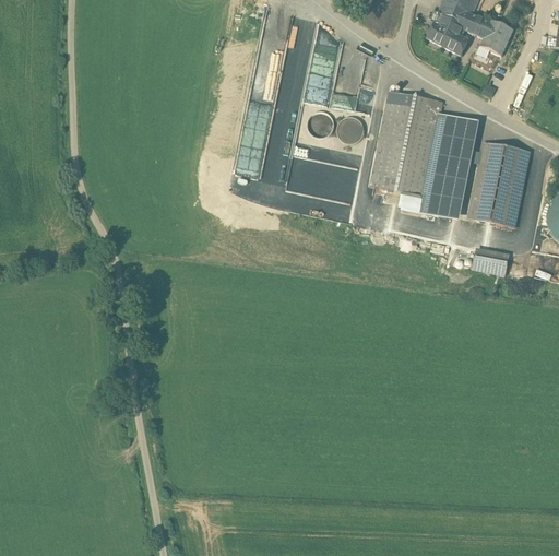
[(441,0),(437,11),(440,12),(466,24),(470,16),(476,0),(441,0)]
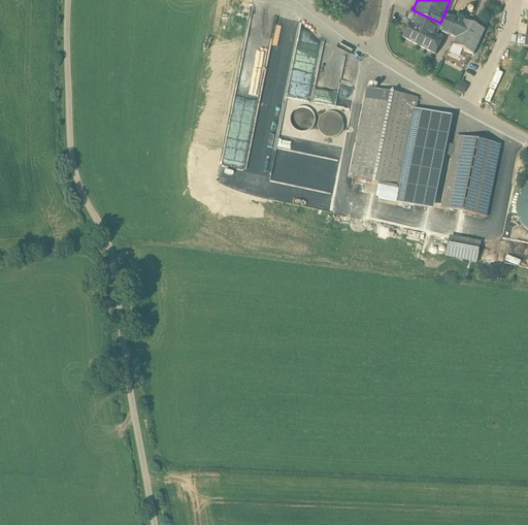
[(440,23),(416,11),(405,35),(436,48),(441,38),(434,35),(438,27),(440,23)]
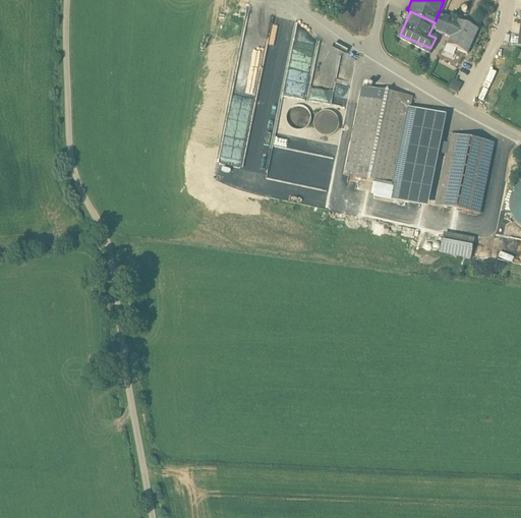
[(456,23),(440,16),(435,27),(452,35),(456,23)]
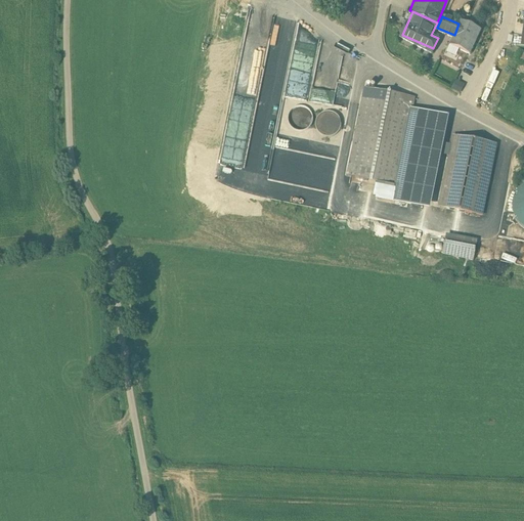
[(480,28),(461,19),(459,24),(454,35),(451,41),(471,49),(480,28)]
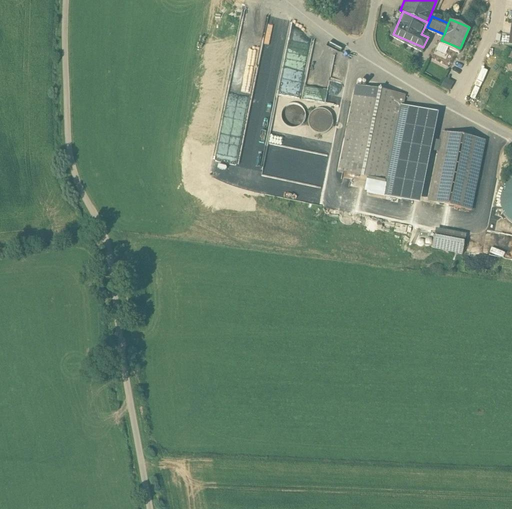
[(447,74),(442,83),(450,88),(456,79),(447,74)]
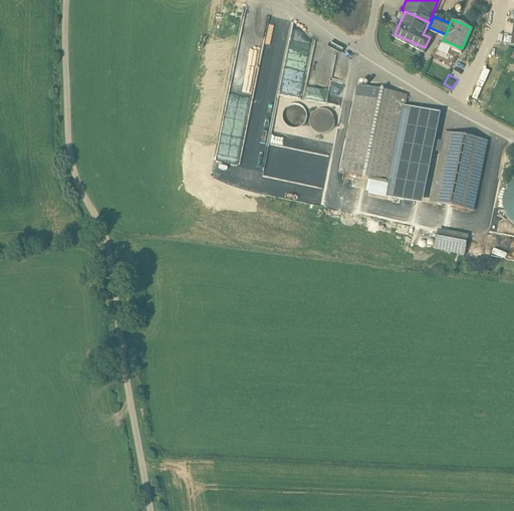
[(340,171),(373,177),(390,181),(405,105),(407,92),(357,83),(340,171)]
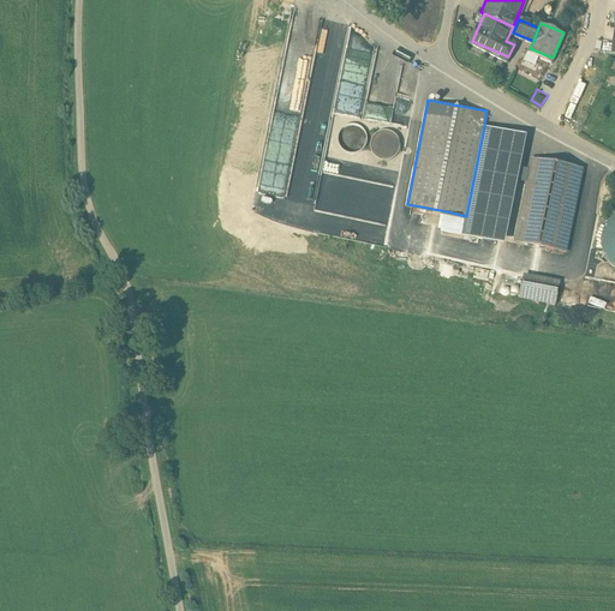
[(357,123),(347,124),(340,130),(338,141),(344,149),(353,151),(363,148),(368,138),(365,129),(357,123)]
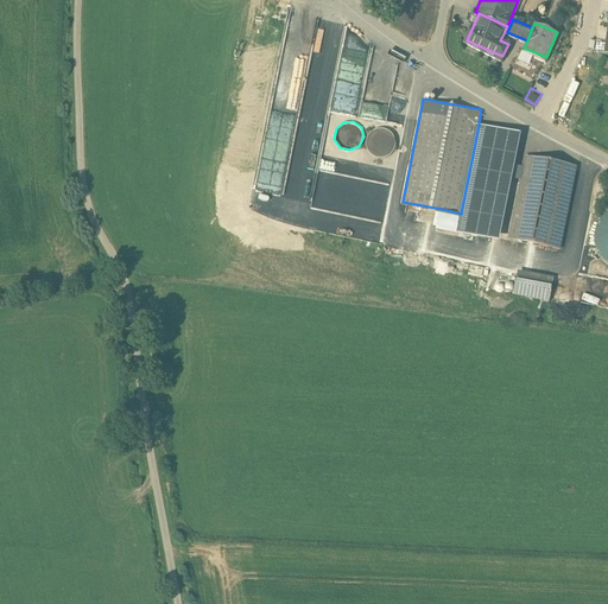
[(520,133),(479,125),(461,214),(457,229),(499,237),(520,133)]
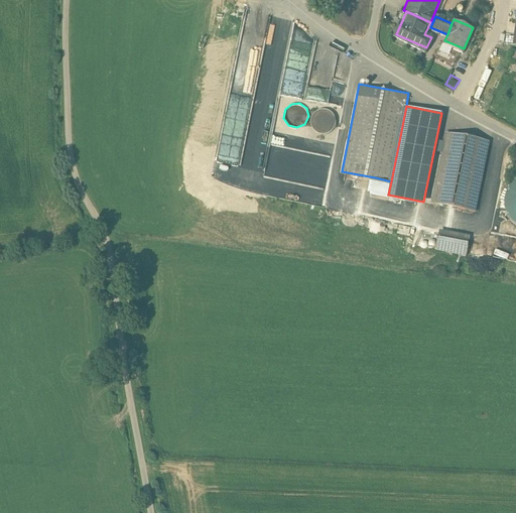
[(328,108),(318,108),(312,114),(311,122),(316,130),(325,132),(332,129),(336,121),(334,113),(328,108)]
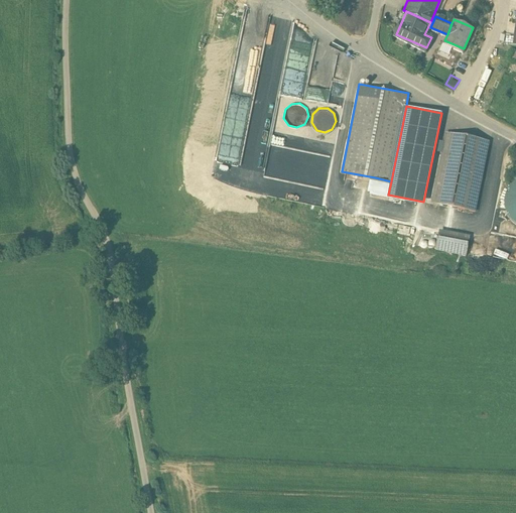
[(489,139),(446,131),(432,202),(475,210),(489,139)]
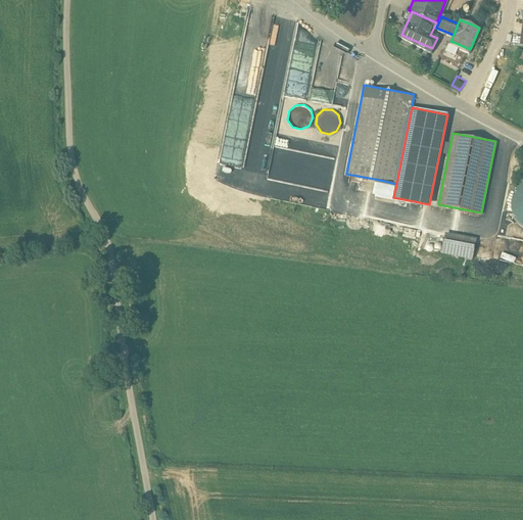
[(304,167),(310,145),(301,143),(297,157),(292,156),(291,163),(304,167)]
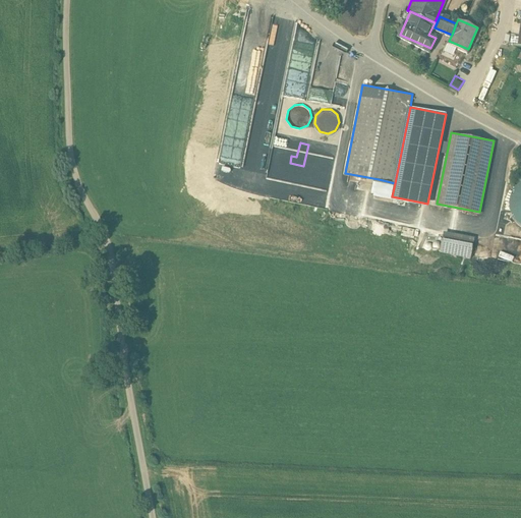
[(392,196),(395,183),(379,179),(375,193),(392,196)]
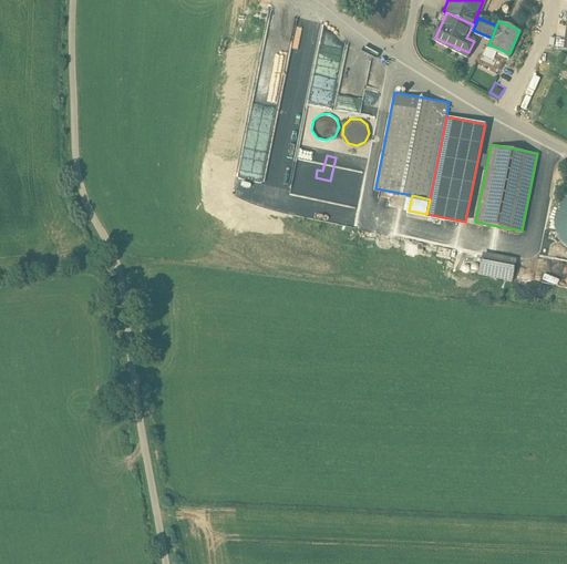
[(566,247),(566,197),(563,201),(556,209),(553,219),(554,231),(559,241),(566,247)]
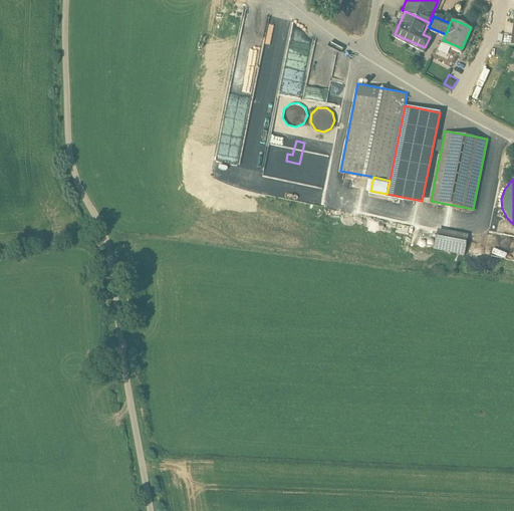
[(390,217),(373,214),(370,228),(387,231),(390,217)]
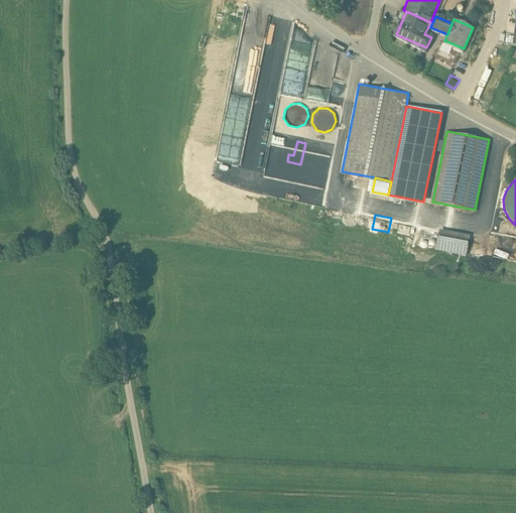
[(409,234),(411,219),(395,217),(393,232),(409,234)]
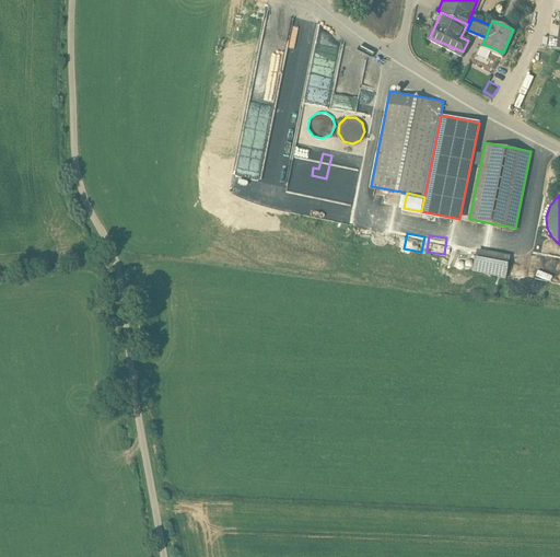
[(476,247),(463,245),(459,263),(473,265),(476,247)]
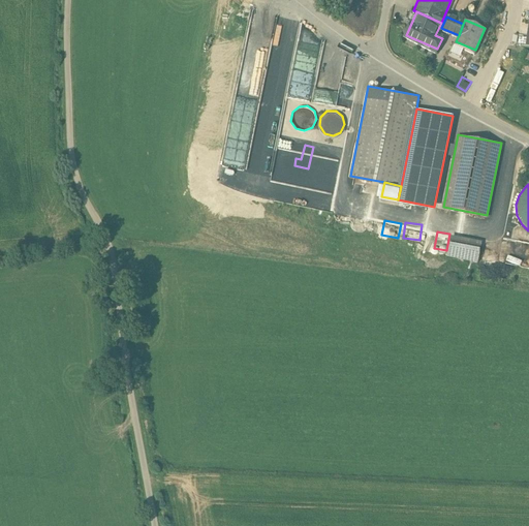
[(481,243),(450,237),(446,254),(477,260),(481,243)]
